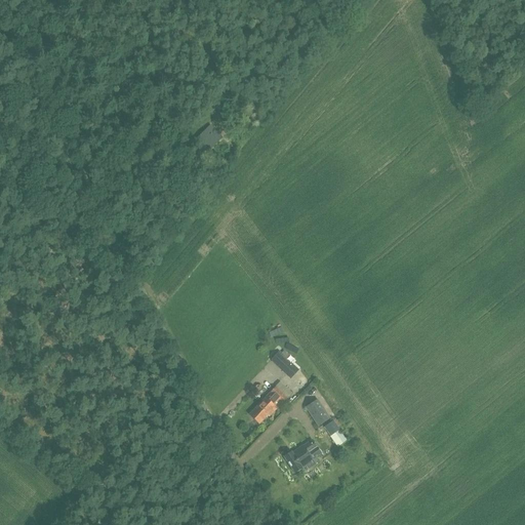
[(196,138),(208,151),(223,136),(211,125),(196,138)]
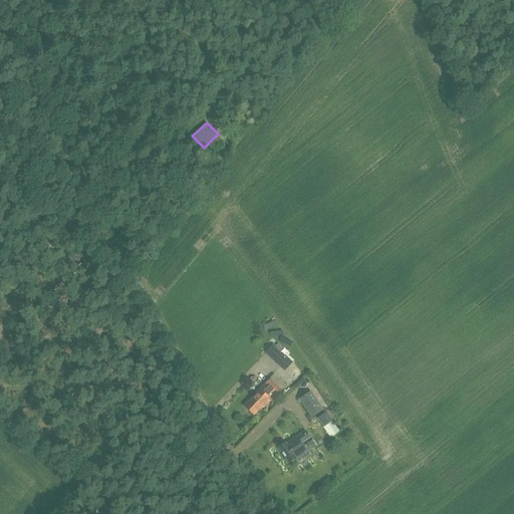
[(285,354),(289,351),(279,342),(276,345),(285,354)]
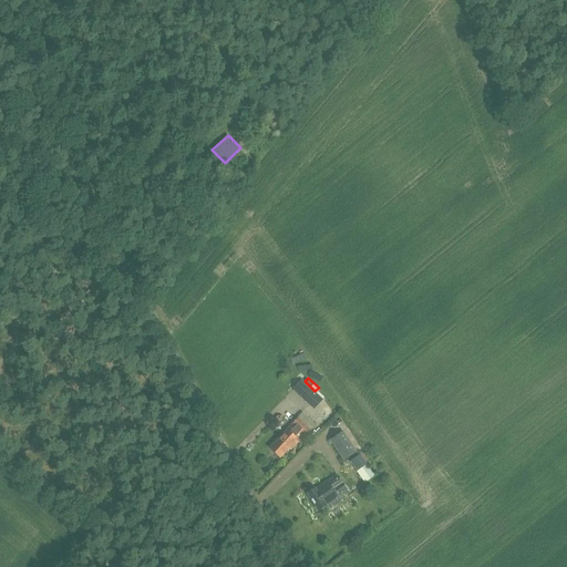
[(292,389),(306,401),(315,392),(301,380),(292,389)]
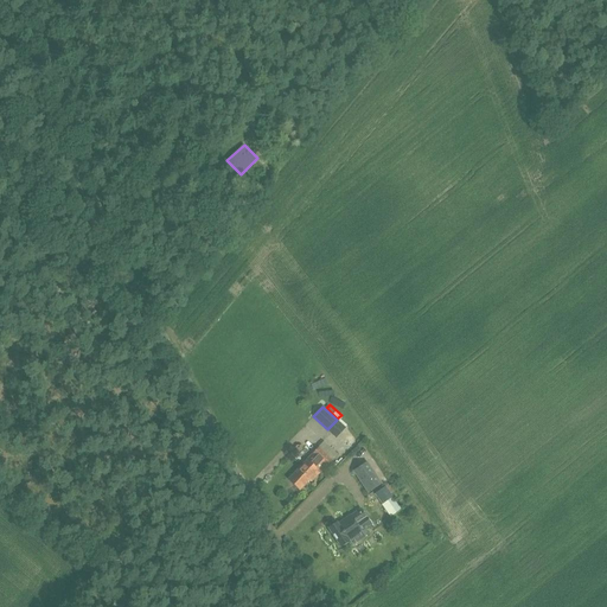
[(325,441),(292,475),(288,479),(299,490),(310,480),(312,481),(320,472),(319,471),(324,466),(325,467),(338,453),(325,441)]
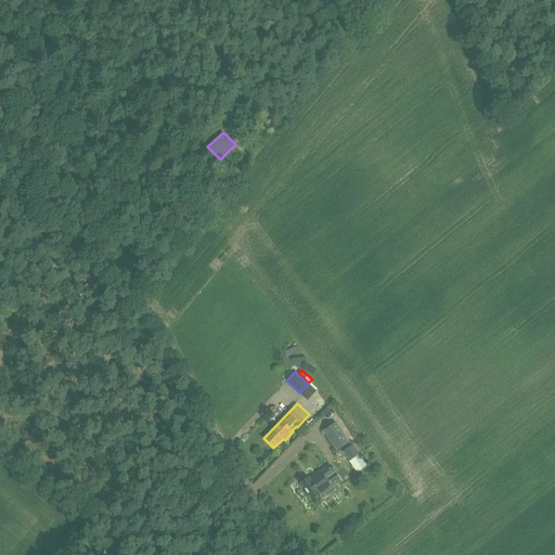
[(327,426),(340,444),(351,437),(339,421),(333,425),(332,423),(327,426)]
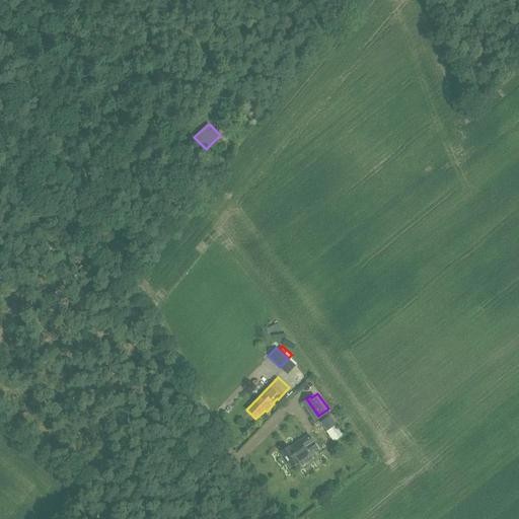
[(320,422),(326,432),(337,425),(329,416),(320,422)]
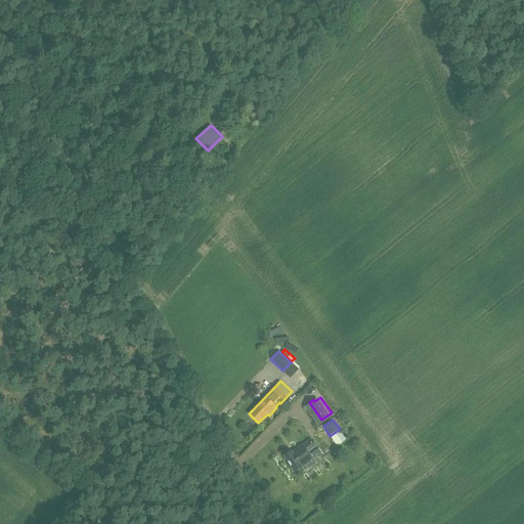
[(332,435),(339,446),(345,442),(338,431),(332,435)]
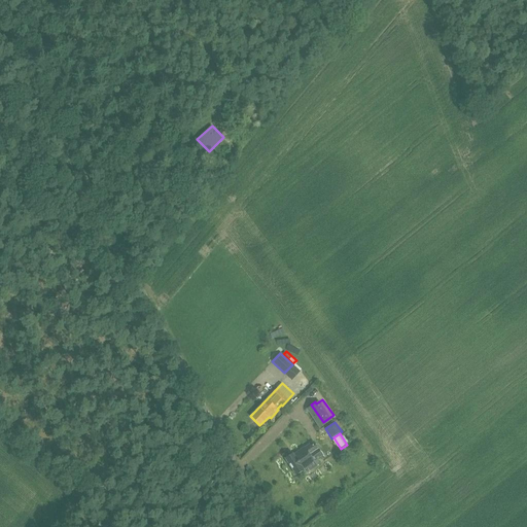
[(285,459),(295,475),(303,470),(304,472),(316,465),(312,460),(321,454),(313,442),(304,448),(304,447),(285,459)]
